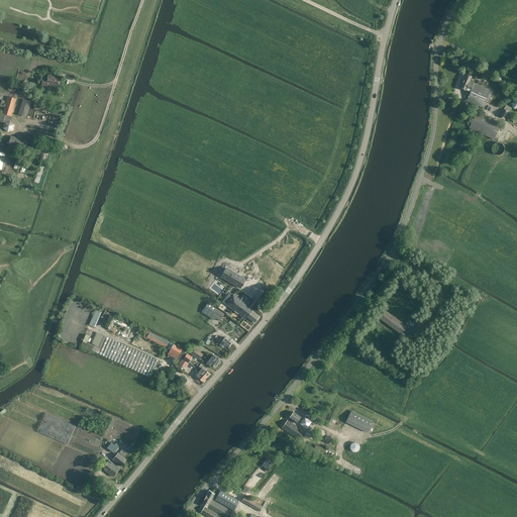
[(470,82),(472,77),(467,75),(460,89),(470,93),(467,101),(484,108),(492,91),(470,82)]
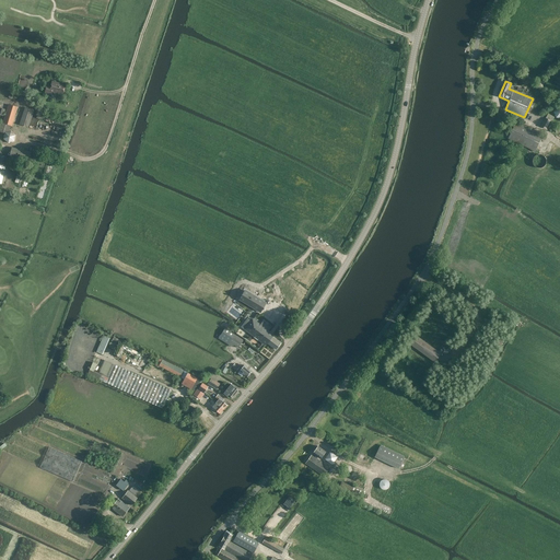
[(66,85),(60,84),(58,84),(58,83),(53,82),(51,86),(47,86),(45,93),(51,94),(51,92),(63,94),(66,85)]
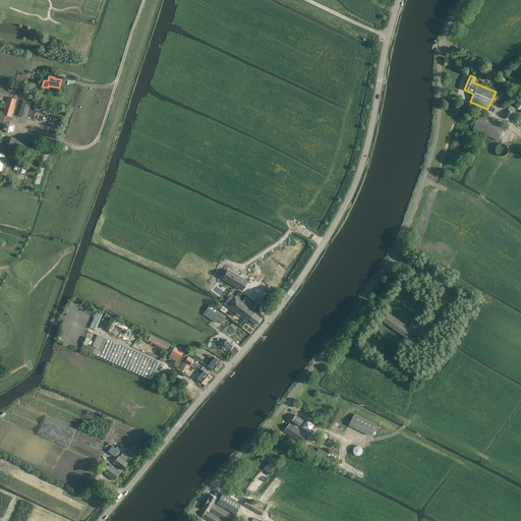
[(11,117),(16,100),(8,98),(3,115),(1,114),(0,116),(0,122),(3,124),(8,122),(10,117),(11,117)]
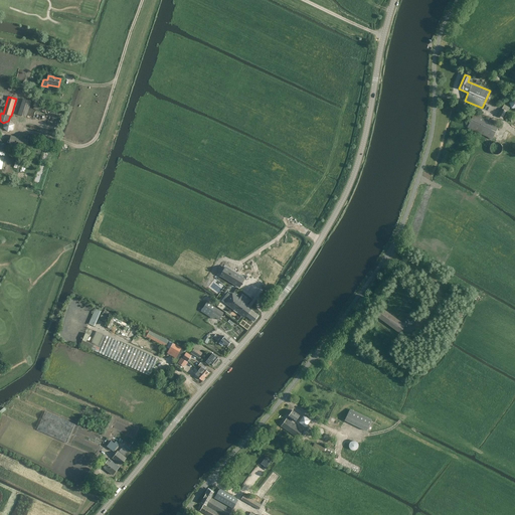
[(31,102),(23,99),(18,115),(26,117),(31,102)]
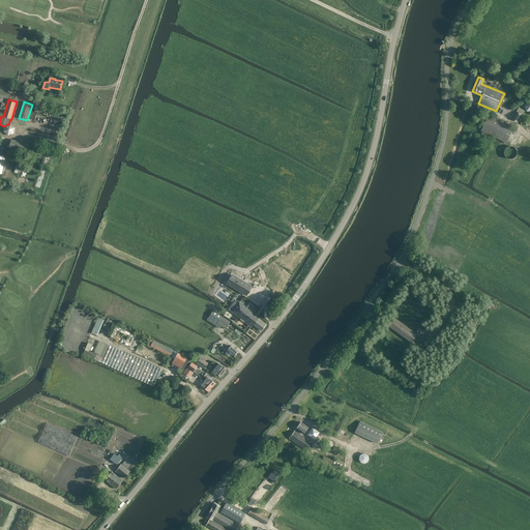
[(516,112),(511,119),(517,122),(521,115),(516,112)]
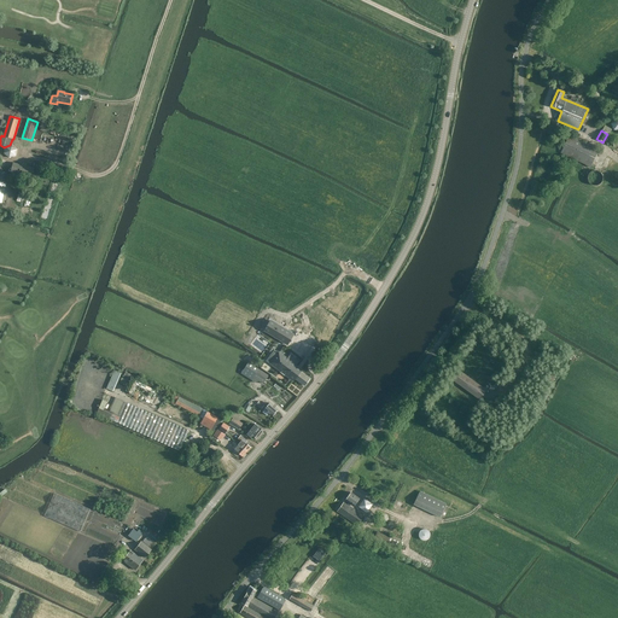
[(590,167),(599,150),(569,135),(561,153),(590,167)]
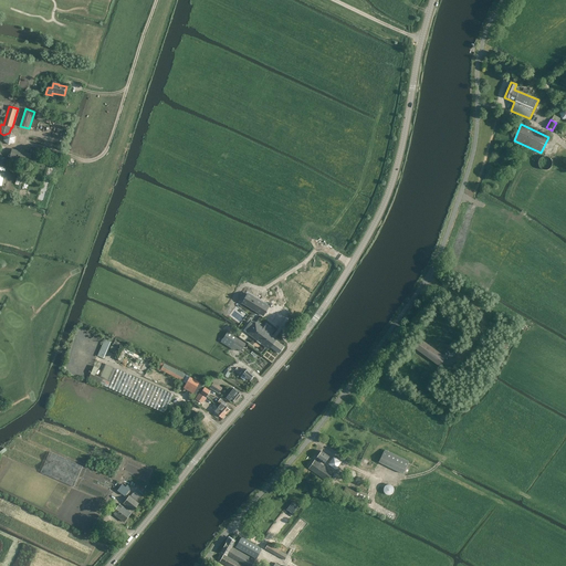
[(30,163),(31,154),(12,149),(9,160),(17,163),(17,159),(23,161),(23,164),(25,165),(25,161),(30,163)]
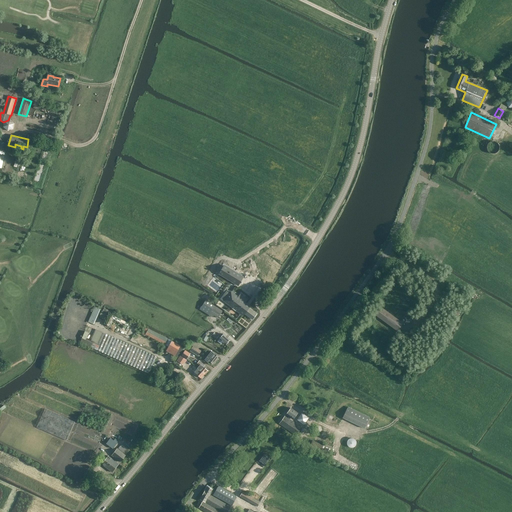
[(499,148),(499,146),(498,145),(498,144),(496,143),(495,142),(493,142),(492,142),(491,142),(489,144),(488,145),(488,146),(487,147),(487,148),(487,149),(488,150),(488,151),(489,152),(490,153),(491,154),(492,154),(493,154),(494,154),(495,154),(496,153),(497,153),(498,152),(499,151),(499,149),(499,148)]
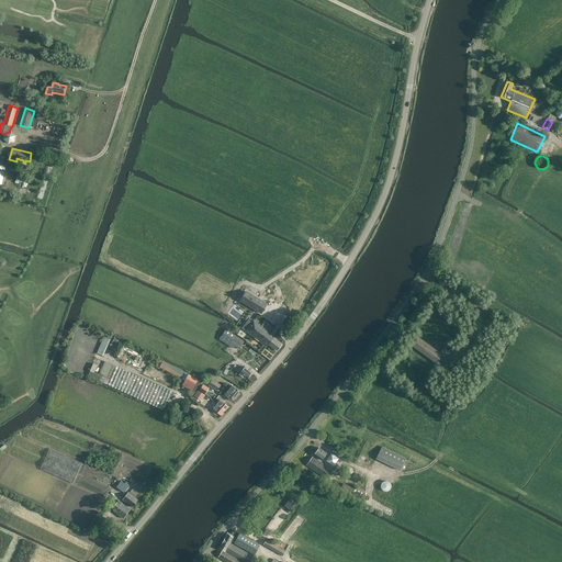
[(267,304),(246,292),(243,298),(249,302),(248,305),(251,307),(261,314),(267,304)]
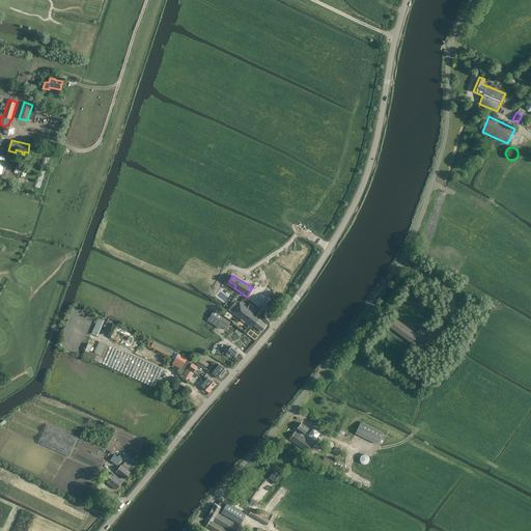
[(252,327),(254,326),(258,319),(259,317),(254,314),(256,311),(250,306),(248,308),(240,303),(238,305),(234,309),(233,312),(243,319),(242,319),(245,323),(245,322),(252,327)]
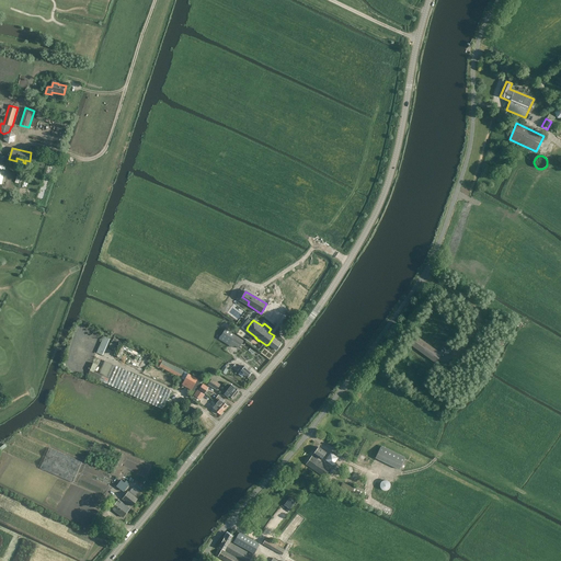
[(219,339),(228,345),(230,343),(239,348),(243,341),(226,329),(219,339)]
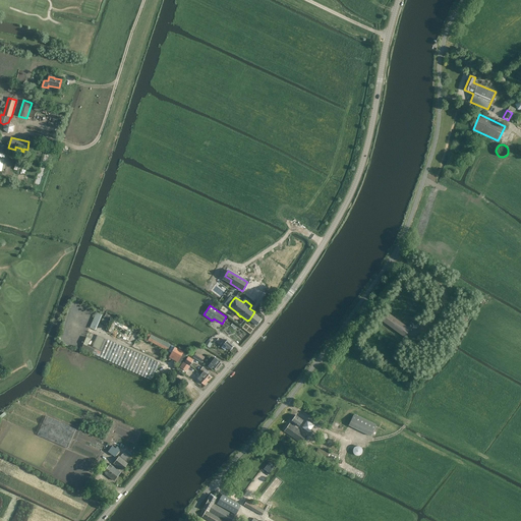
[(97,311),(91,328),(96,330),(102,313),(97,311)]
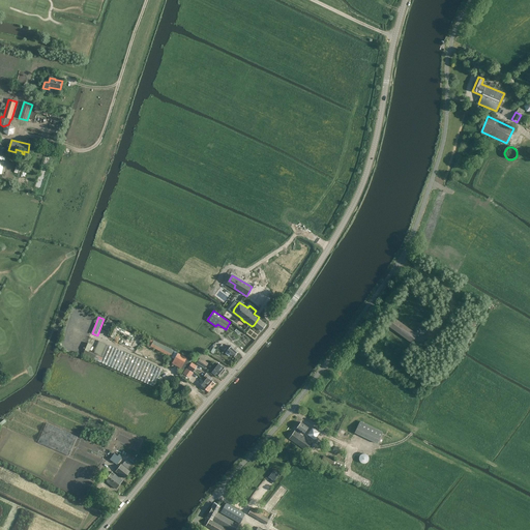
[(416,331),(395,317),(389,325),(409,341),(416,331)]
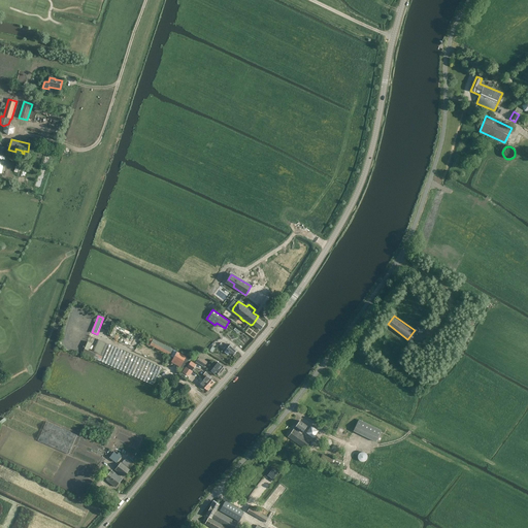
[(265,324),(257,318),(253,324),(261,330),(265,324)]
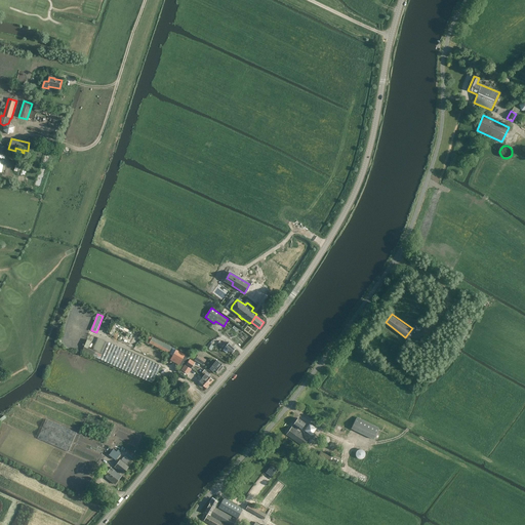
[(106,319),(103,325),(109,328),(112,322),(106,319)]
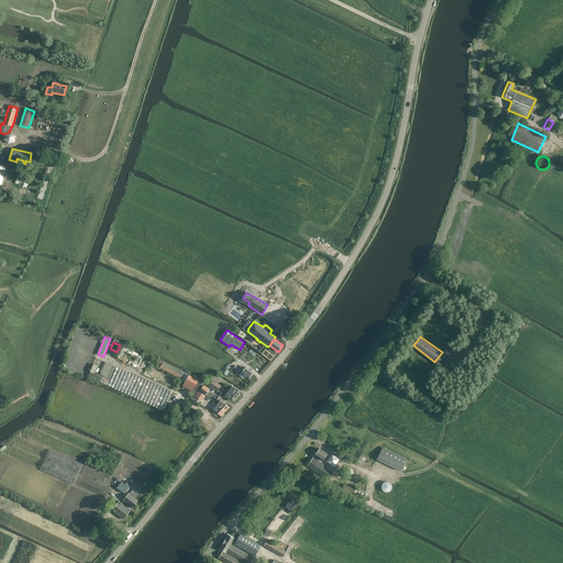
[(107,385),(116,366),(108,364),(102,376),(100,382),(107,385)]
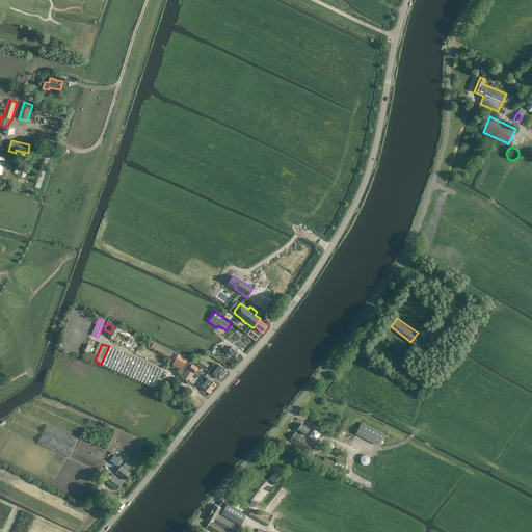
[(109,346),(101,364),(155,388),(163,371),(109,346)]
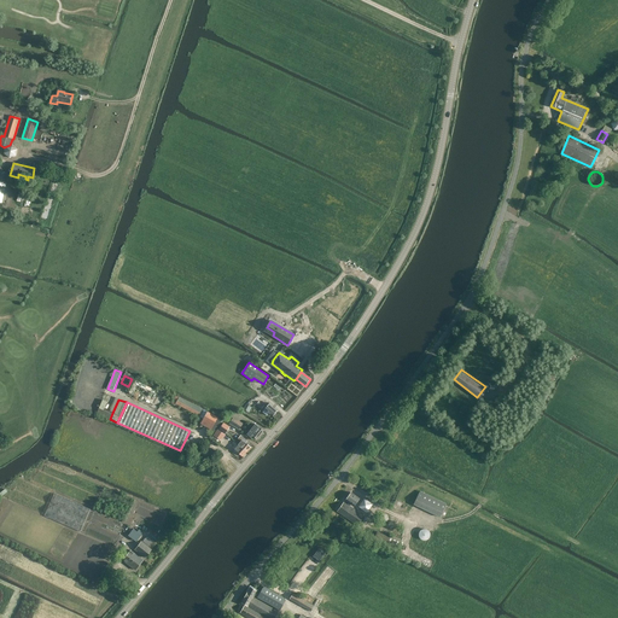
[(180,406),(200,417),(203,418),(202,419),(204,420),(203,423),(210,427),(217,415),(208,410),(208,412),(208,413),(207,414),(204,413),(203,412),(203,413),(182,402),(180,406)]
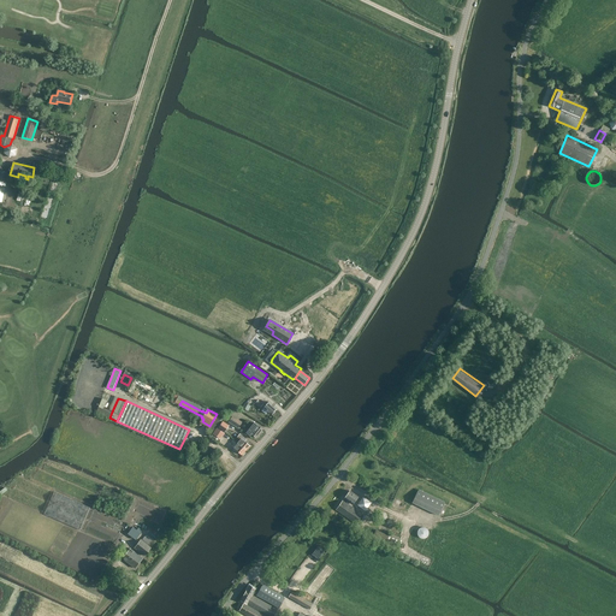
[(277,409),(268,402),(266,404),(265,403),(262,407),(265,408),(264,408),(262,410),(266,414),(268,412),(271,414),(277,409)]
